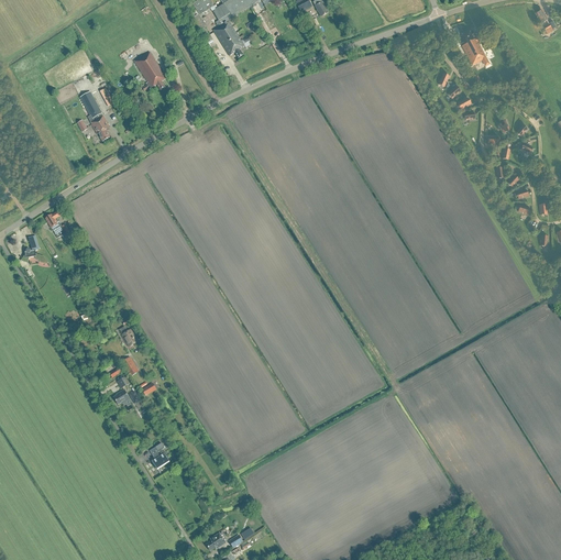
[(87,17),(95,12),(88,0),(78,0),(87,17)]
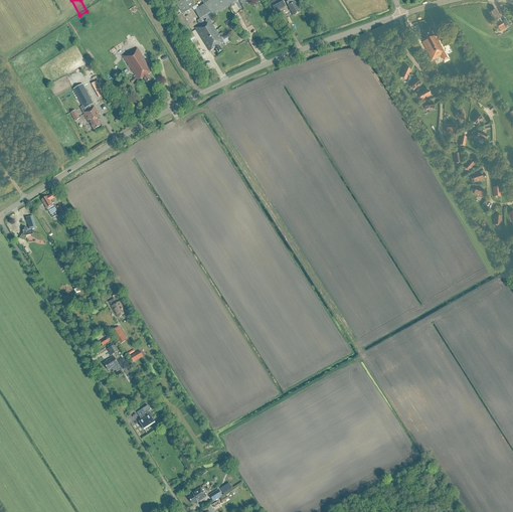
[(175,0),(174,1),(180,11),(190,5),(193,3),(191,0),(175,0)]
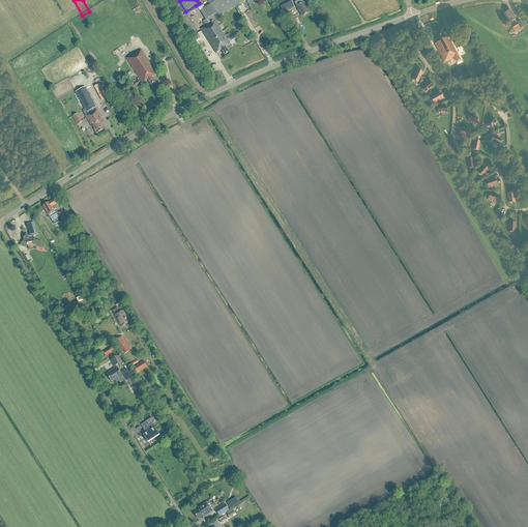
[(201,5),(198,7),(204,17),(201,19),(203,23),(200,25),(199,26),(214,50),(218,47),(223,53),(227,50),(224,45),(228,41),(227,39),(229,38),(232,36),(231,33),(227,35),(226,36),(212,17),(217,15),(240,0),(207,0),(208,1),(201,5)]
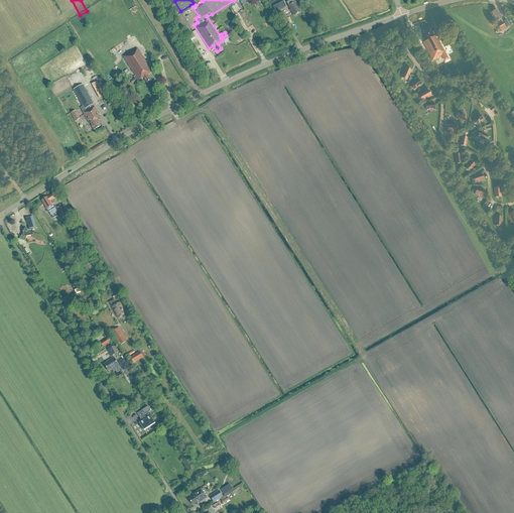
[(268,0),(273,10),(275,8),(284,4),(281,0),(268,0)]
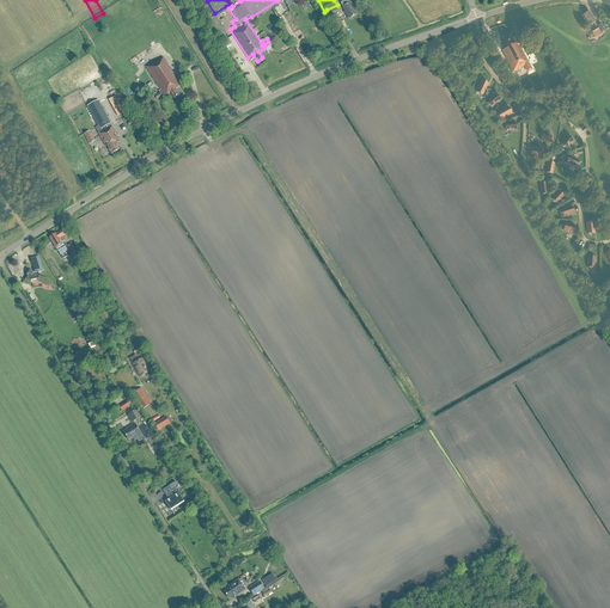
[(347,16),(354,11),(349,0),(346,0),(340,4),(347,16)]
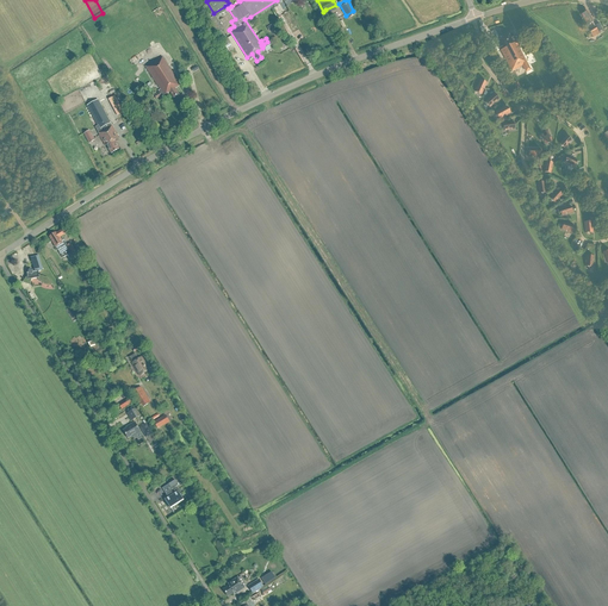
[(585,22),(591,18),(584,8),(578,12),(585,22)]
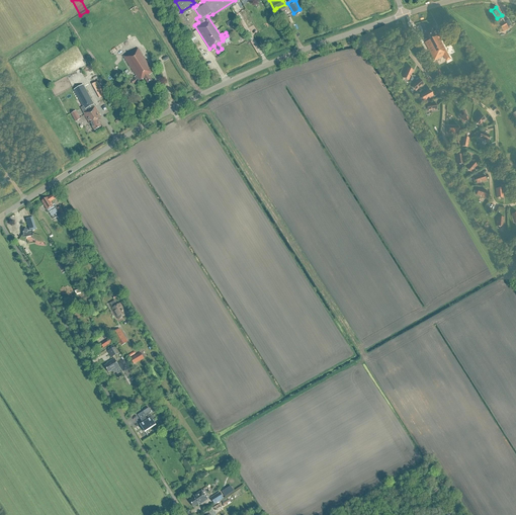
[(175,14),(182,25),(188,22),(181,12),(181,11),(175,14)]
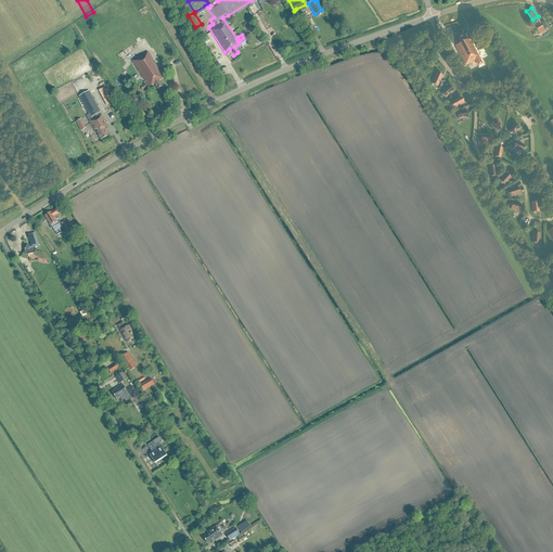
[(539,21),(534,25),(537,31),(543,28),(539,21)]
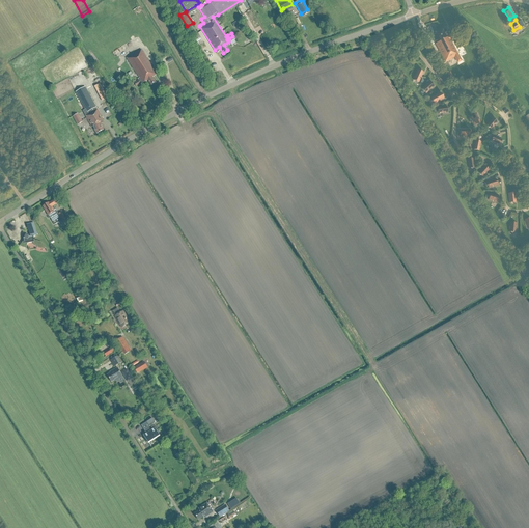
[(194,37),(198,35),(191,24),(187,26),(194,37)]
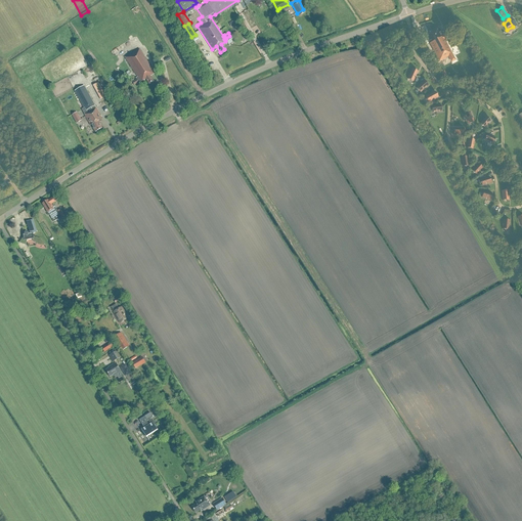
[(449,59),(453,57),(442,37),(446,35),(443,30),(440,32),(437,27),(424,33),(437,58),(445,54),(445,55),(446,55),(449,59)]
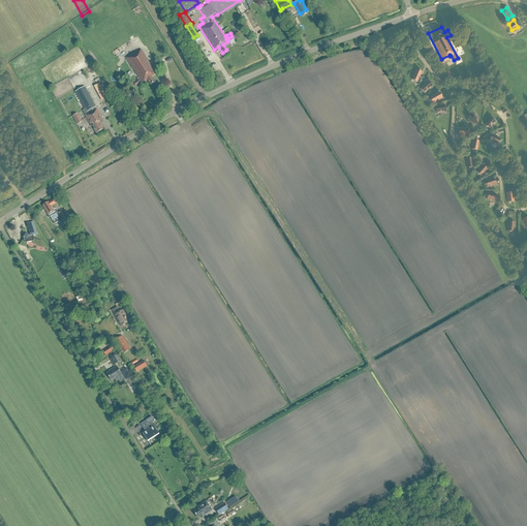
[(179,55),(183,53),(178,38),(174,40),(179,55)]
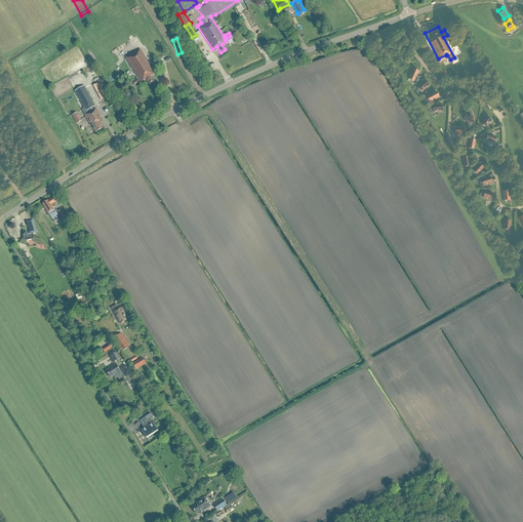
[(114,55),(107,45),(103,47),(110,58),(114,55)]
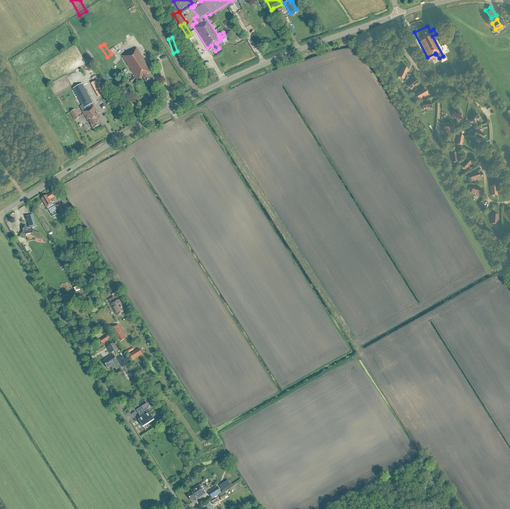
[(145,72),(149,69),(134,45),(120,53),(132,72),(131,74),(132,75),(127,78),(129,80),(135,76),(136,77),(140,74),(144,80),(148,77),(145,72)]
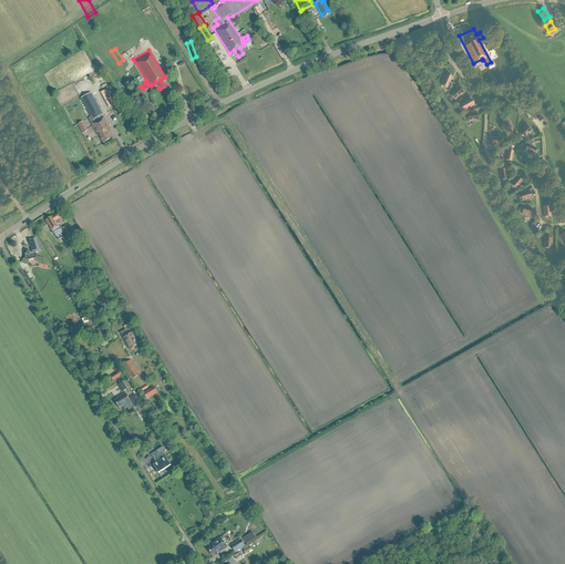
[(112,78),(123,71),(120,65),(109,72),(112,78)]
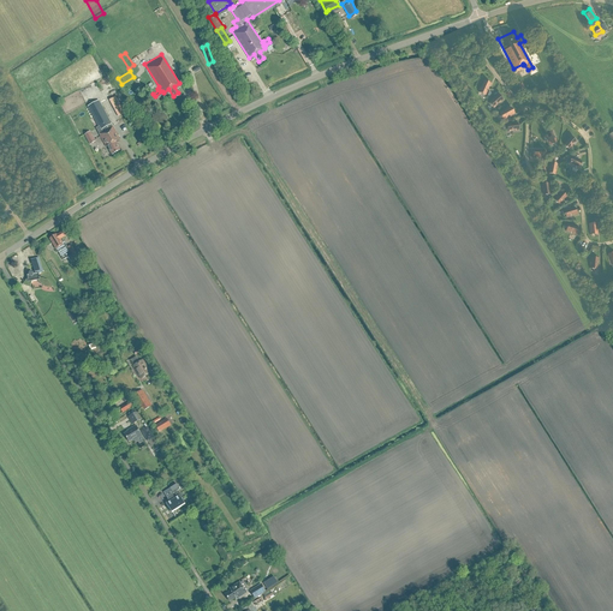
[(483,91),(488,81),(482,77),(476,89),(483,91)]
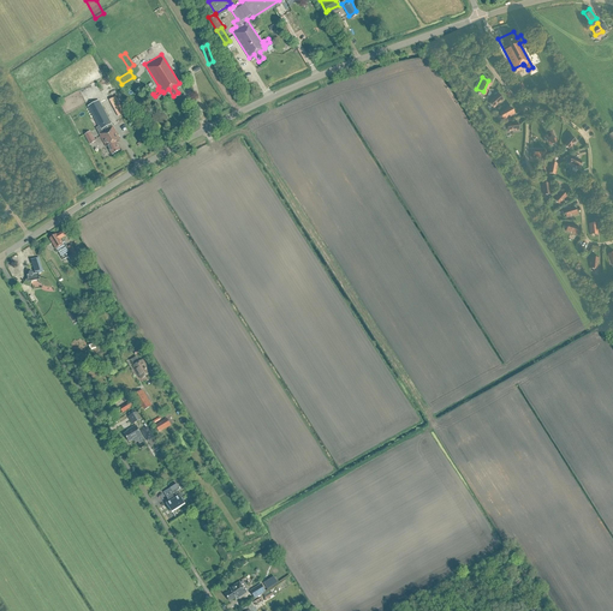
[(501,96),(497,91),(487,100),(492,105),(501,96)]
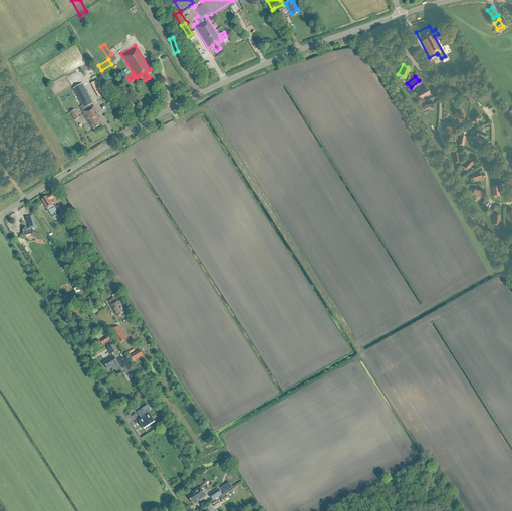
[(80,81),(71,86),(77,98),(87,93),(80,81)]
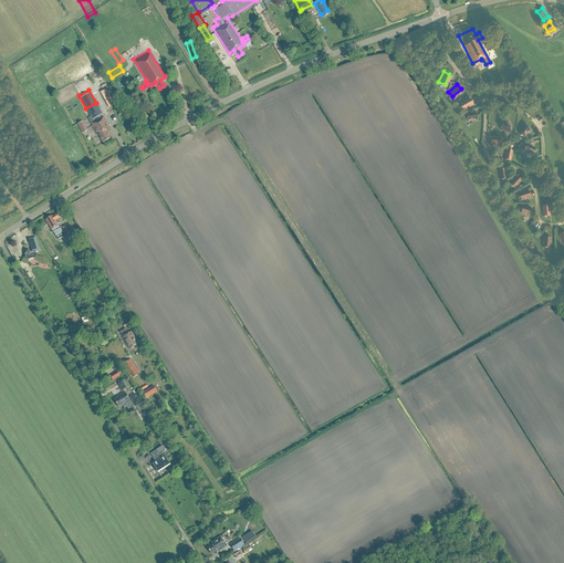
[(471,102),(468,96),(458,102),(461,107),(471,102)]
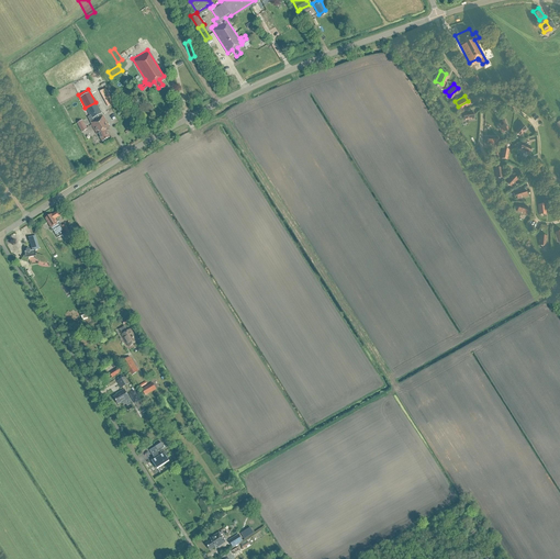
[(96,102),(85,108),(88,113),(89,112),(91,118),(101,113),(101,112),(96,102)]
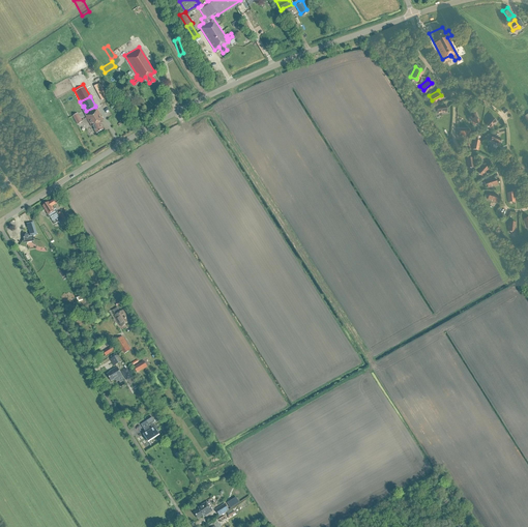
[(170,107),(179,103),(177,96),(172,98),(174,103),(166,106),(169,112),(171,111),(170,107)]
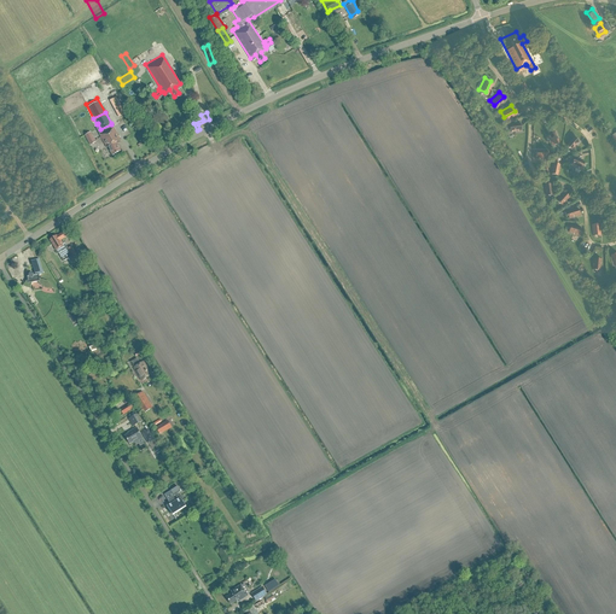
[(97,124),(94,126),(97,132),(104,145),(105,144),(110,152),(118,147),(114,140),(118,138),(111,124),(100,129),(98,123),(97,124)]
